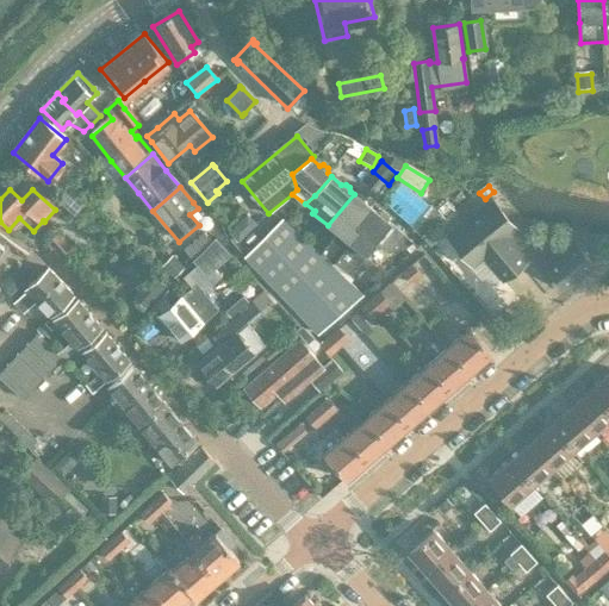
[(360,197),(355,197),(354,194),(328,225),(341,235),(321,257),(331,267),(335,262),(360,232),(356,229),(372,210),(365,204),(364,199),(360,197)]
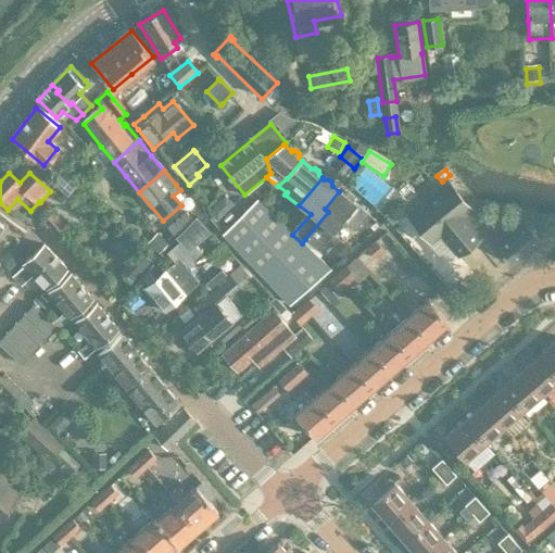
[(93,179),(85,188),(95,198),(103,189),(93,179)]
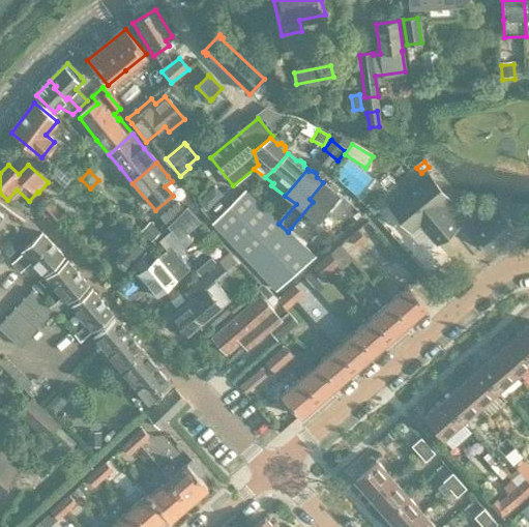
[(437,203),(445,197),(428,175),(389,207),(411,233),(420,225),(438,246),(459,229),(437,203)]
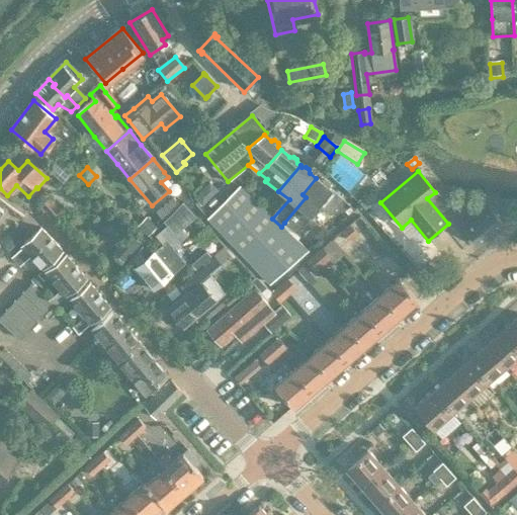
[(364,175),(349,194),(359,203),(377,189),(364,175)]
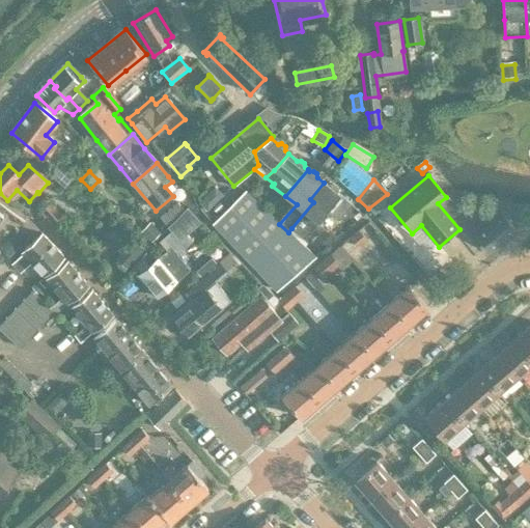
[(313,202),(291,228),(305,240),(328,214),(338,222),(352,205),(338,194),(338,190),(333,186),(329,187),(324,183),(310,199),(313,202)]
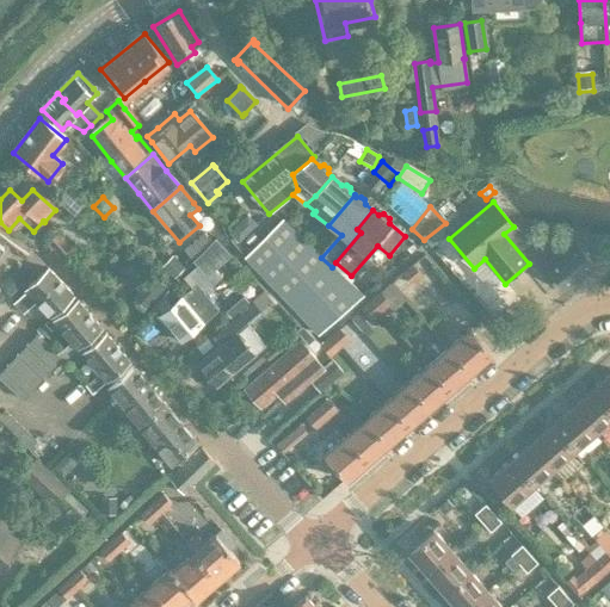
[(239,243),(257,227),(250,220),(232,236),(239,243)]
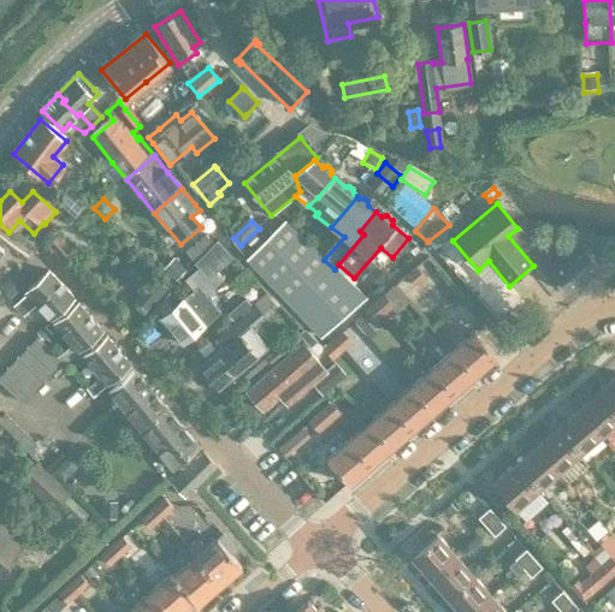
[(366,299),(335,269),(324,260),(287,225),(248,262),(321,339),(366,299)]
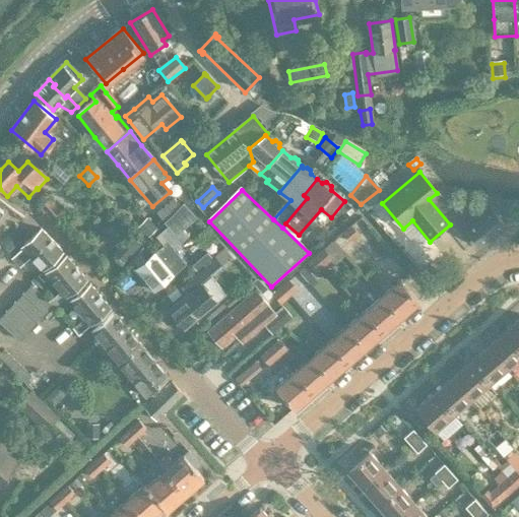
[(175,200),(157,214),(165,222),(173,216),(181,207),(175,200)]
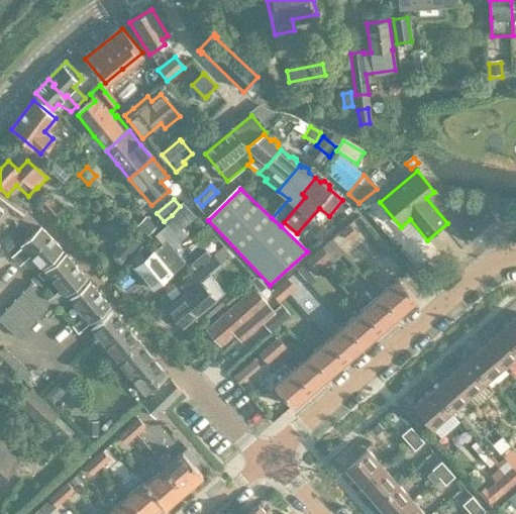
[(55,222),(62,214),(48,201),(41,208),(55,222)]
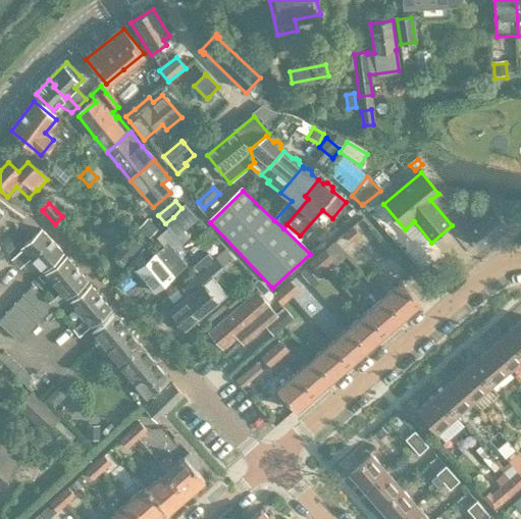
[(184,205),(181,208),(173,217),(165,223),(176,238),(180,235),(198,220),(184,205)]
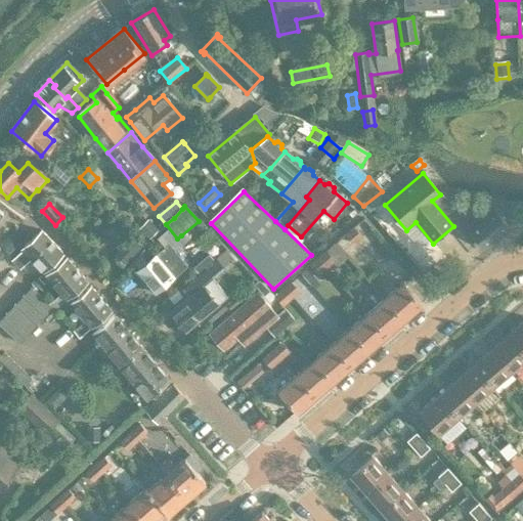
[(493,208),(468,230),(486,252),(512,229),(493,208)]
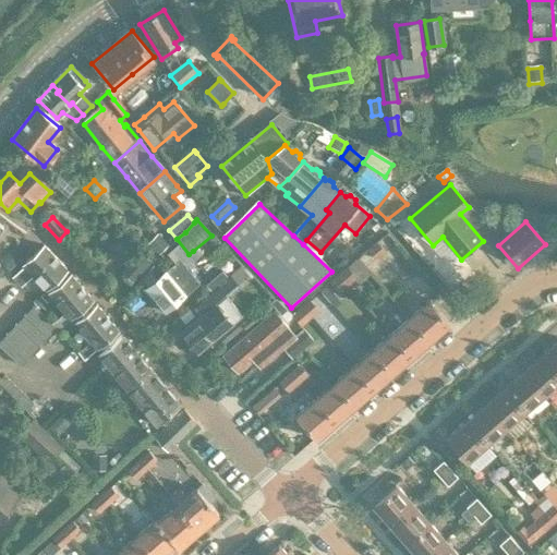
[(152,249),(159,257),(169,248),(160,239),(152,249)]
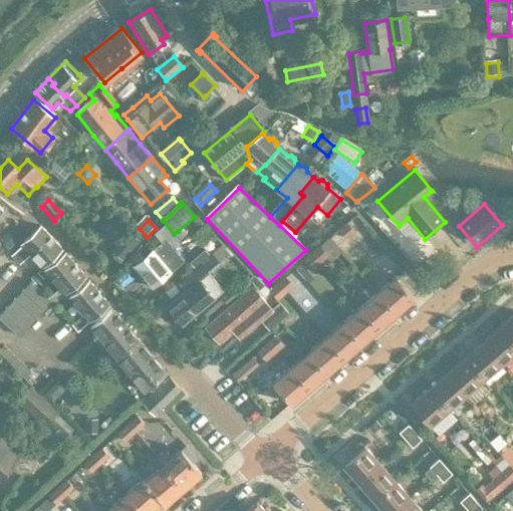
[(309,246),(326,230),(317,221),(300,236),(309,246)]
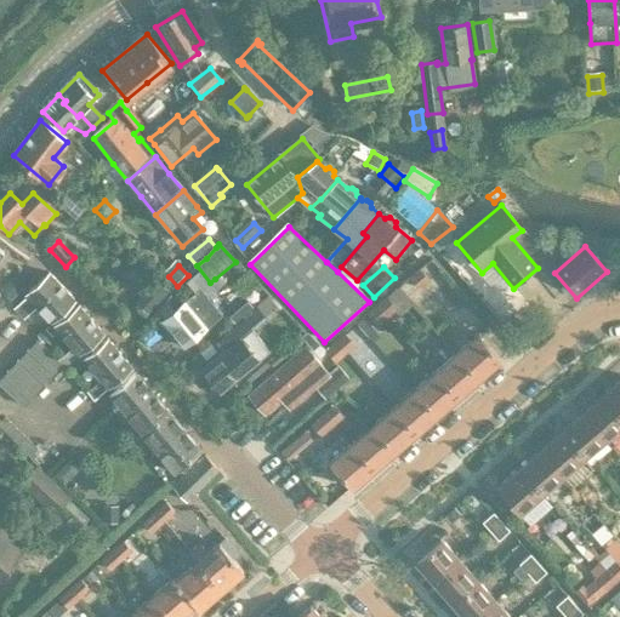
[(420,291),(431,283),(421,272),(410,280),(420,291)]
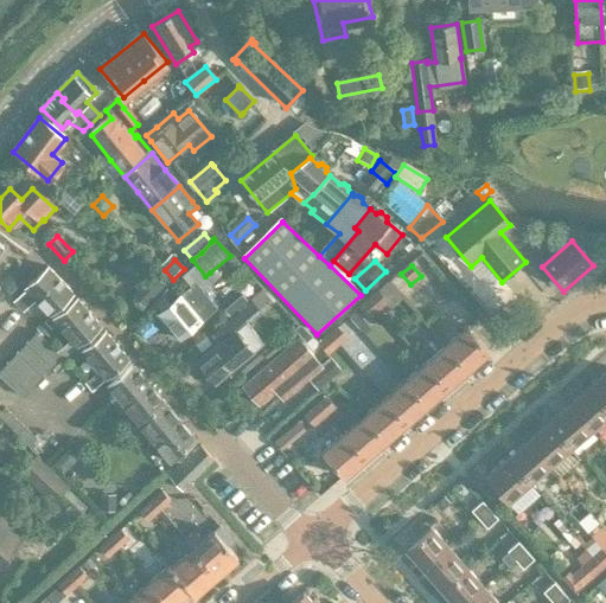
[(11,296),(30,280),(19,268),(0,286),(11,296)]
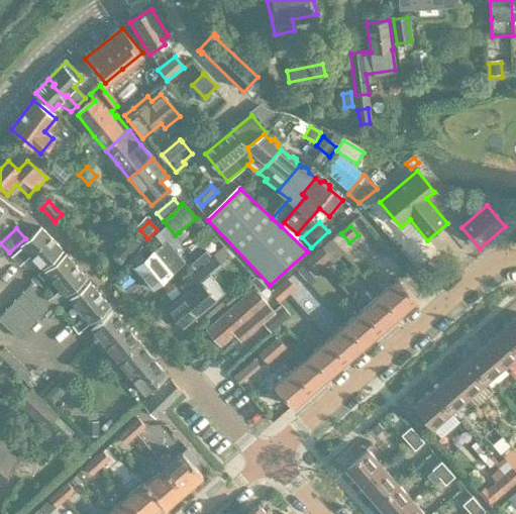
[(43,270),(63,251),(41,230),(23,247),(24,249),(14,260),(21,268),(32,258),(43,270)]
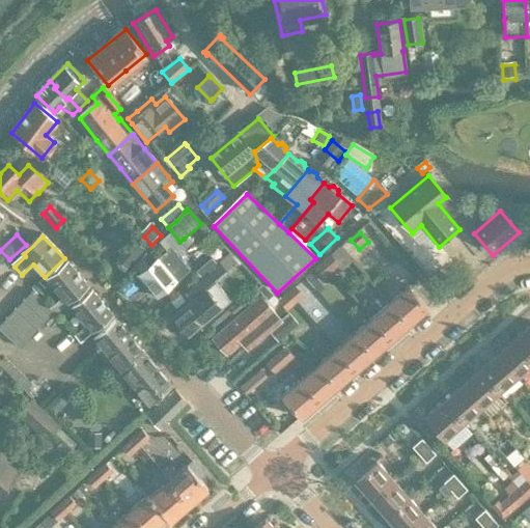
[(120,255),(116,259),(128,271),(146,251),(135,241),(127,249),(124,247),(118,253),(120,255)]
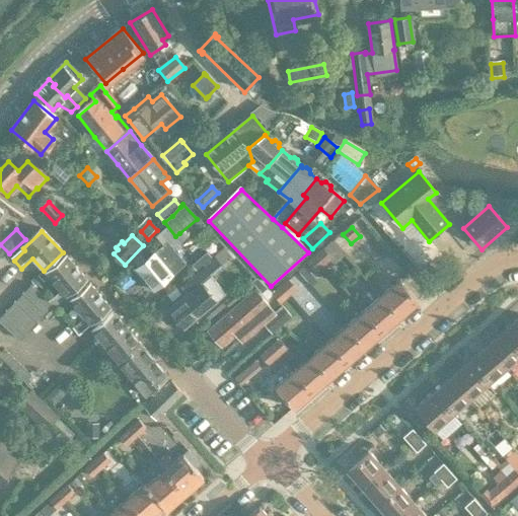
[(154,293),(173,277),(172,276),(186,266),(167,243),(155,254),(136,271),(154,293)]
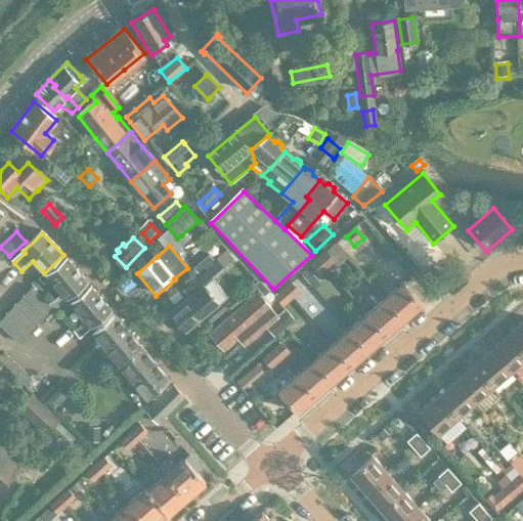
[(227,251),(217,259),(225,268),(234,261),(227,251)]
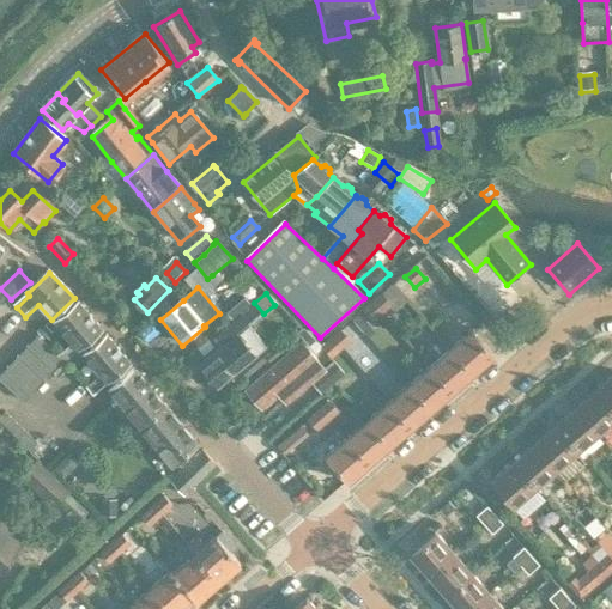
[(373,324),(393,306),(383,296),(363,314),(373,324)]
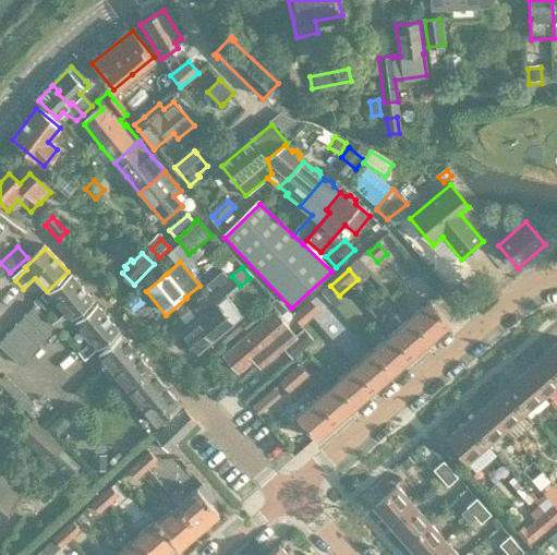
[(71,321),(93,302),(71,277),(49,296),(65,314),(52,326),(56,329),(56,330),(58,334),(72,322),(71,321)]
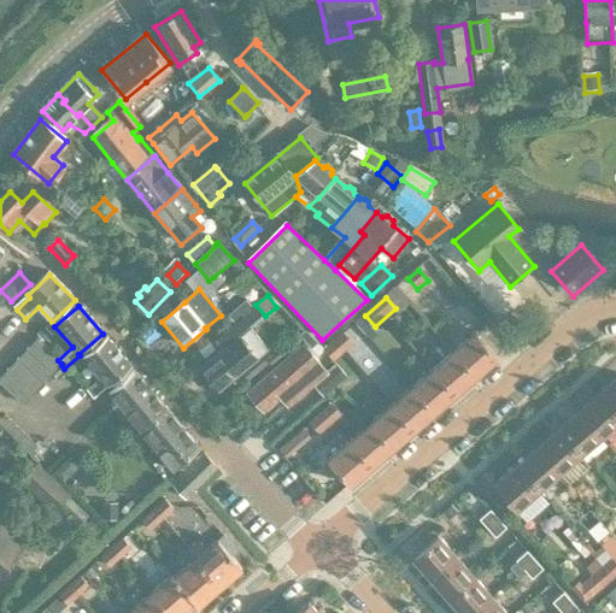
[(379,336),(363,318),(362,317),(355,324),(370,342),(379,336)]
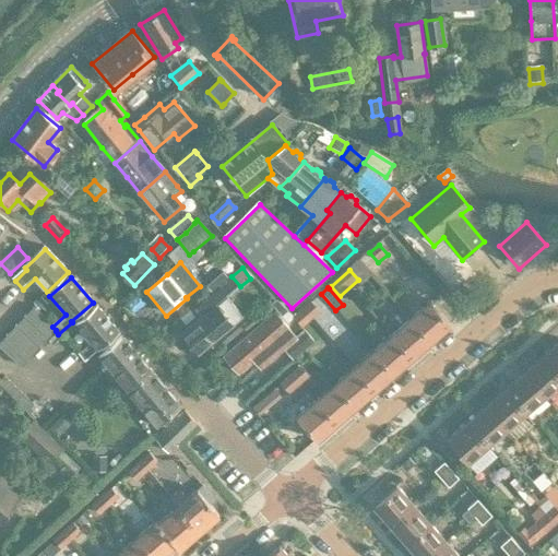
[(201,320),(182,335),(200,356),(234,328),(244,319),(240,316),(229,303),(227,299),(221,293),(220,291),(193,311),(196,314),(201,320)]
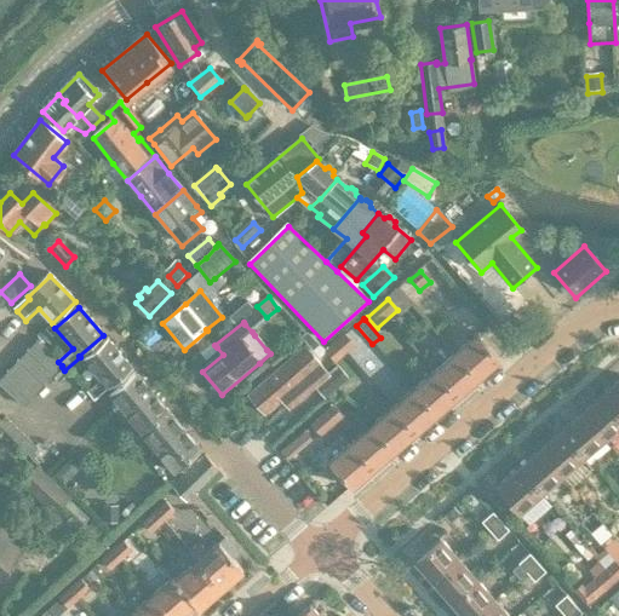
[(38,338),(45,346),(53,339),(46,330),(38,338)]
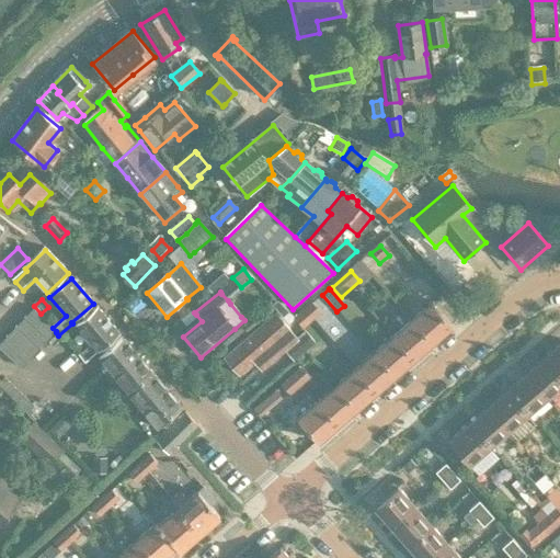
[(289,314),(289,312),(278,303),(273,307),(283,319),(289,314)]
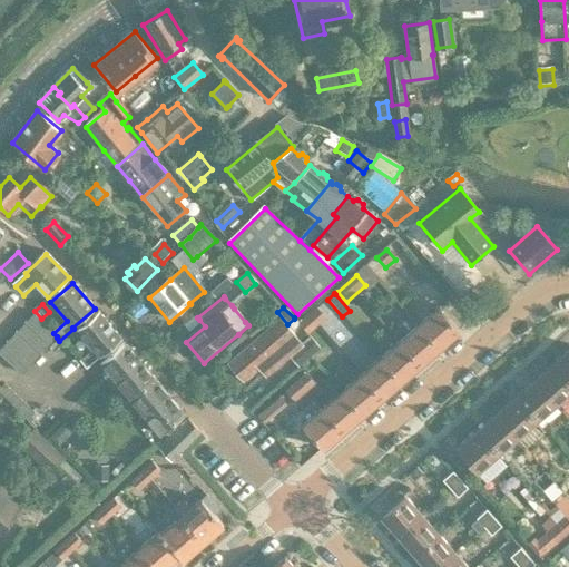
[(308,335),(326,320),(317,310),(300,325),(308,335)]
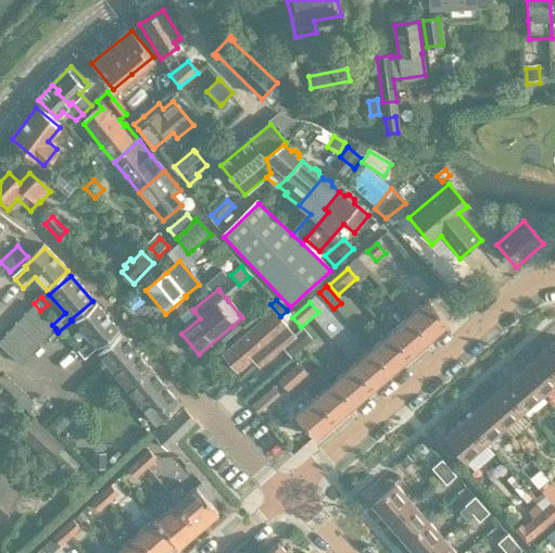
[(429,341),(448,325),(428,302),(410,318),(429,341)]
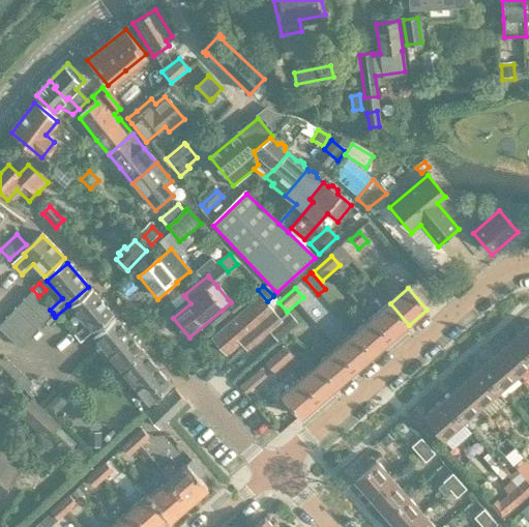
[(92,332),(112,316),(92,292),(70,311),(72,314),(75,313),(87,327),(74,337),(81,344),(92,332)]
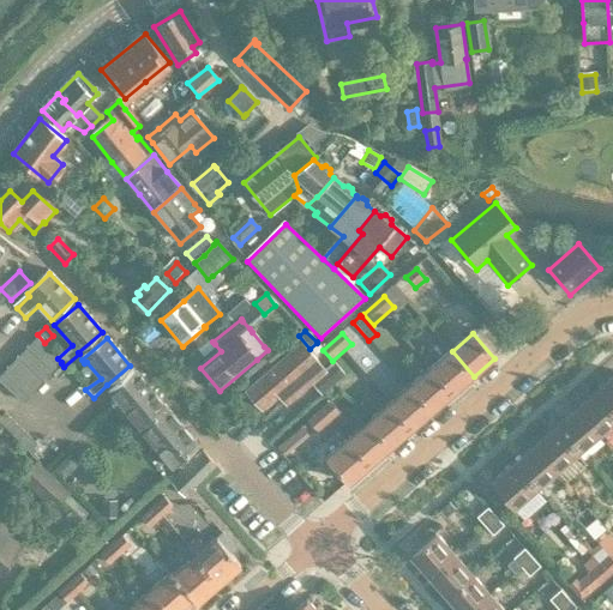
[(58,358),(37,339),(0,378),(0,382),(23,404),(61,363),(61,362),(58,358)]
